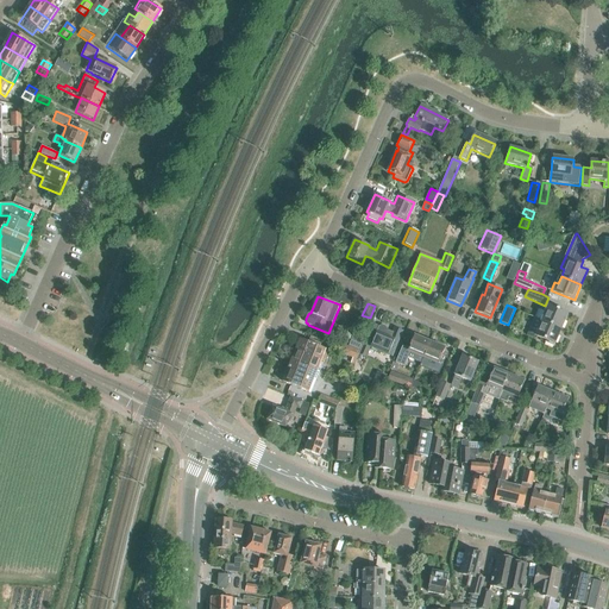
[(562,328),(567,313),(548,305),(545,312),(538,309),(534,318),(535,318),(562,328)]
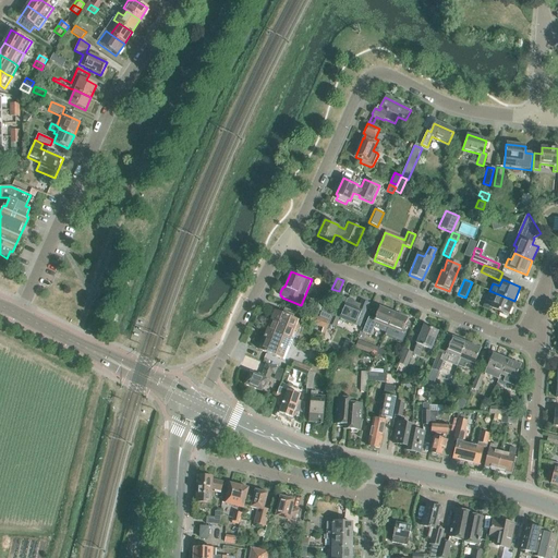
[(507,317),(514,301),(490,291),(483,307),(492,311),(493,308),(500,312),(499,314),(507,317)]
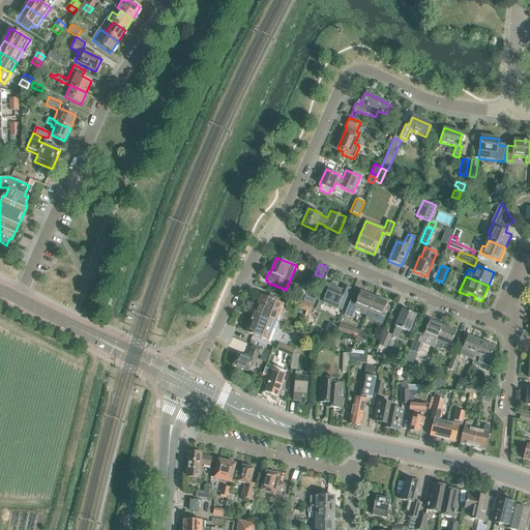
[(320,291),(313,308),(318,311),(322,302),(339,308),(341,304),(344,305),(350,287),(344,285),(343,289),(337,288),(337,286),(335,284),(333,283),(331,284),(330,284),(328,289),(327,289),(325,294),(320,291)]
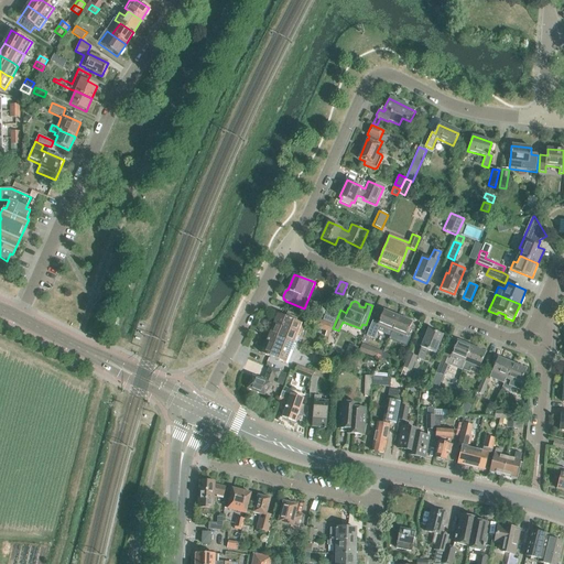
[(333,325),(337,314),(327,310),(323,321),(333,325)]
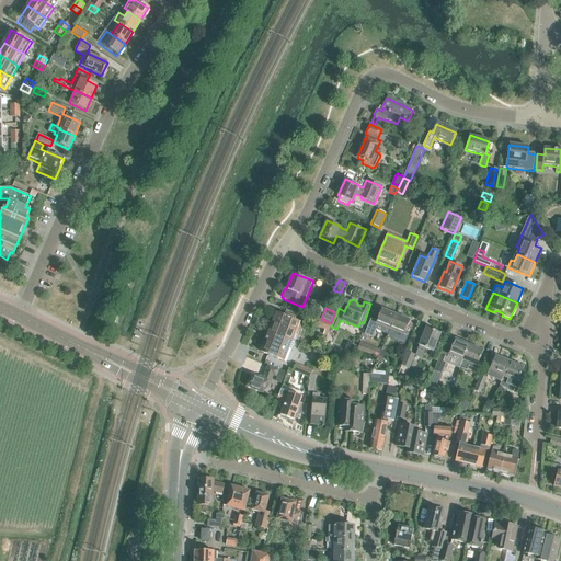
[(370,319),(365,333),(373,336),(376,329),(388,334),(389,329),(396,315),(381,309),(376,321),(370,319)]
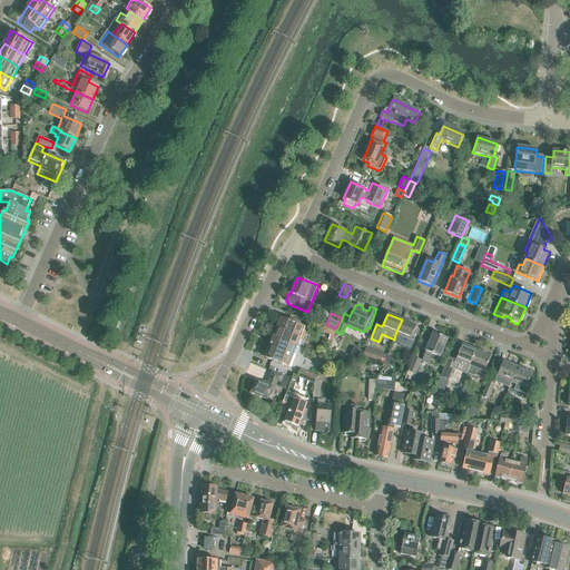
[(281,317),(272,337),(296,346),(300,337),(303,338),(307,328),(281,317)]
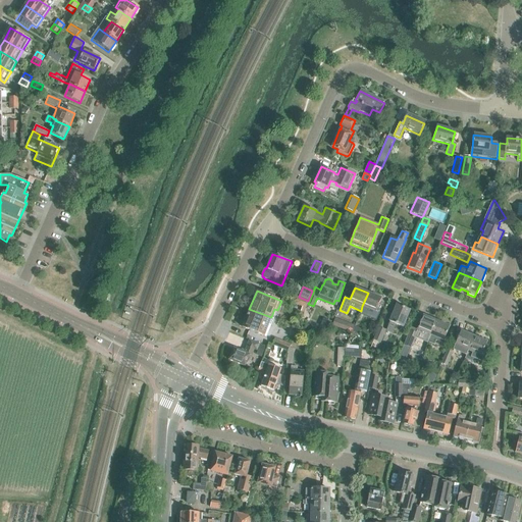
[(368,293),(362,306),(376,312),(381,299),(368,293)]
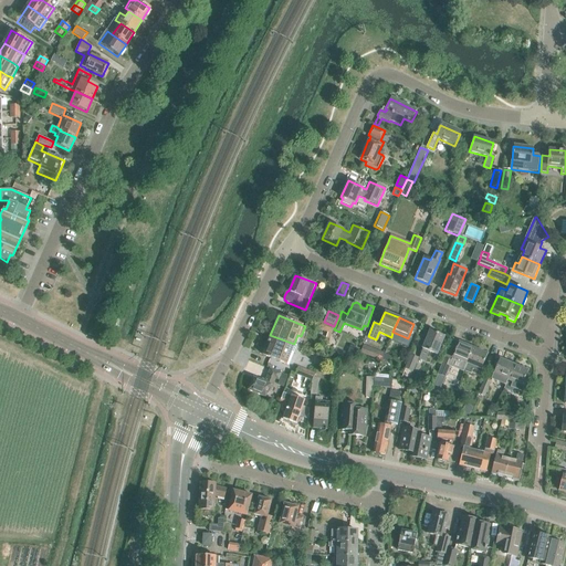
[(314,327),(331,334),(334,326),(317,320),(314,327)]
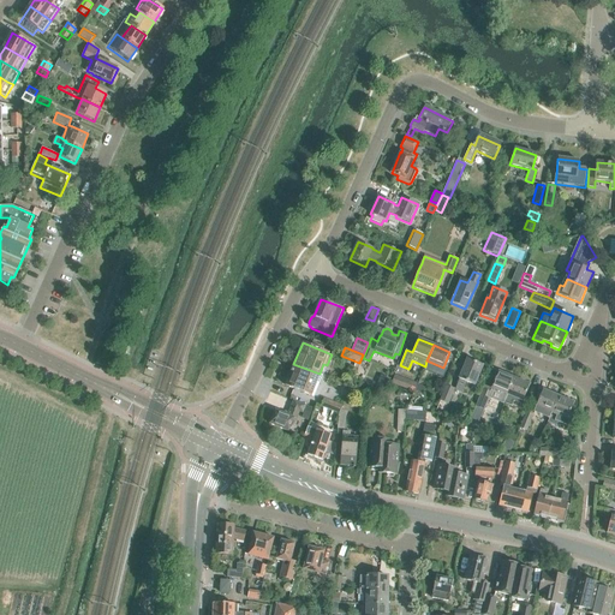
[(463,393),(465,388),(466,382),(475,386),(483,365),(467,359),(459,380),(458,384),(455,389),(463,393)]
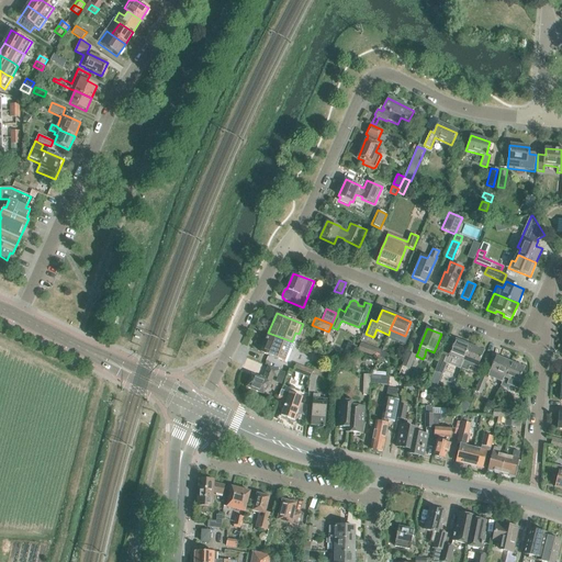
[(292,341),(268,333),(260,351),(277,359),(282,361),(287,362),(294,343),(292,341)]
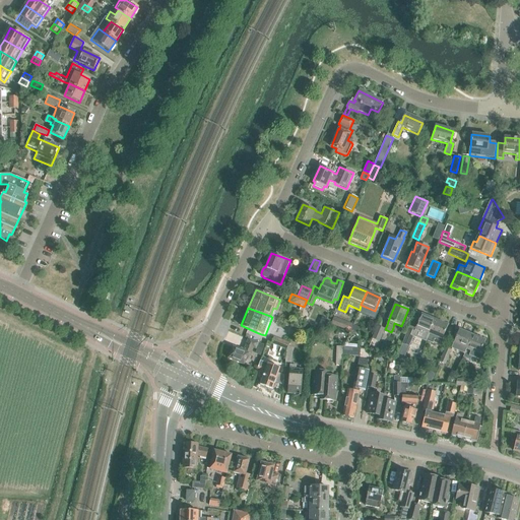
[(414,336),(426,341),(426,340),(435,320),(421,315),(415,329),(409,326),(398,354),(399,360),(404,359),(408,346),(409,347),(414,336)]
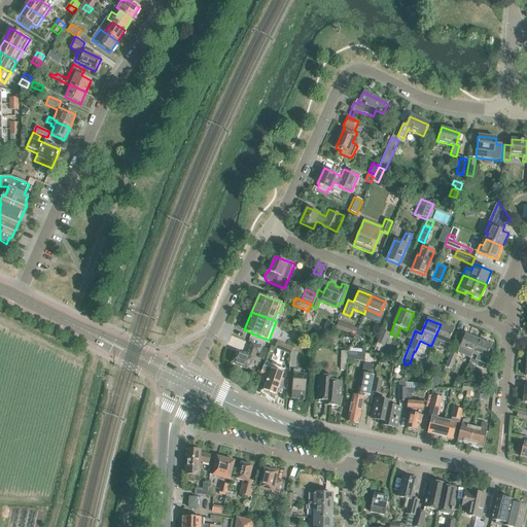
[(334,324),(326,321),(321,334),(328,337),(334,324)]
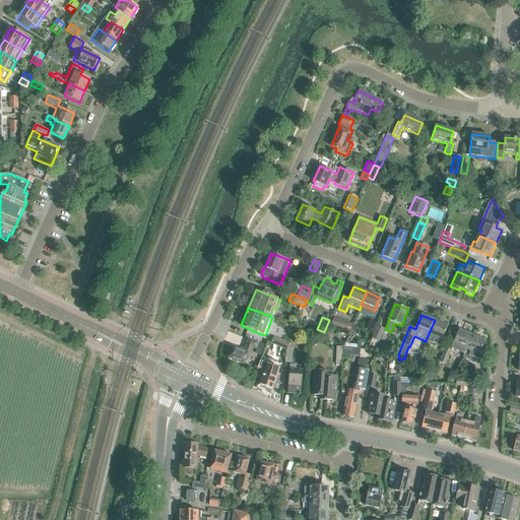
[(426,340),(433,343),(434,339),(441,342),(448,325),(435,320),(426,340)]
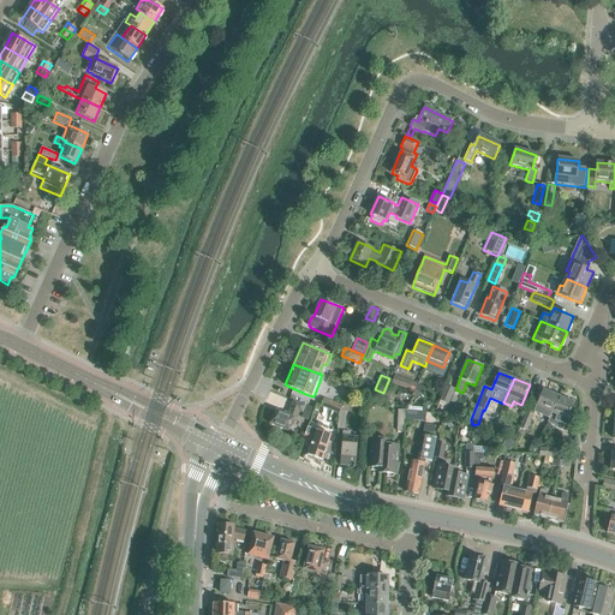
[(425,388),(417,384),(415,392),(423,394),(425,388)]
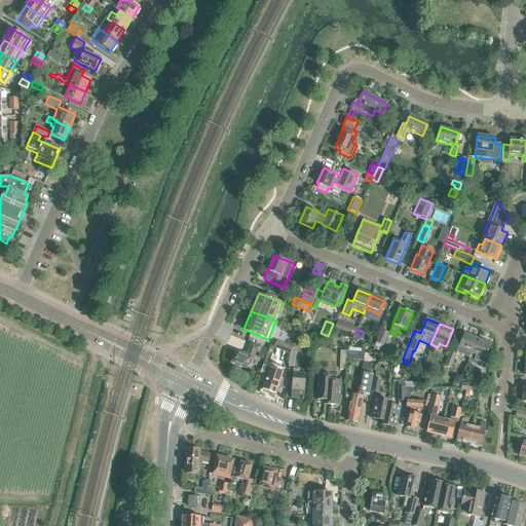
[(383,346),(388,333),(381,330),(376,343),(383,346)]
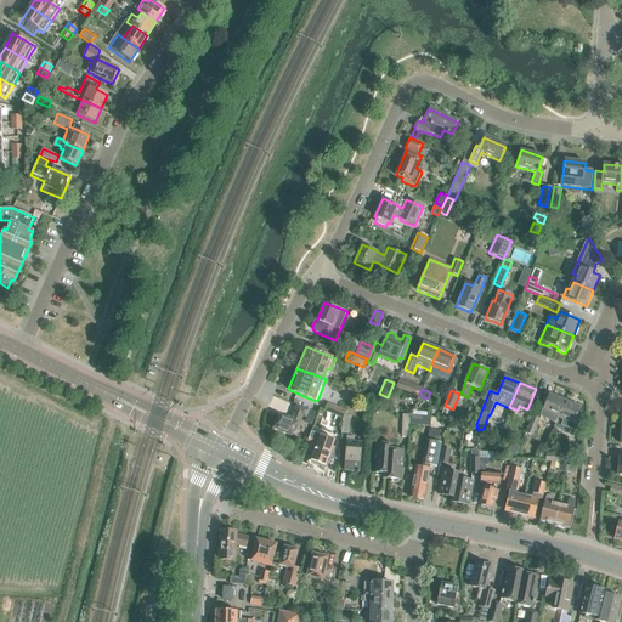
[(565,401),(549,395),(539,417),(539,418),(546,420),(548,414),(549,416),(549,417),(557,420),(557,419),(558,419),(565,401)]
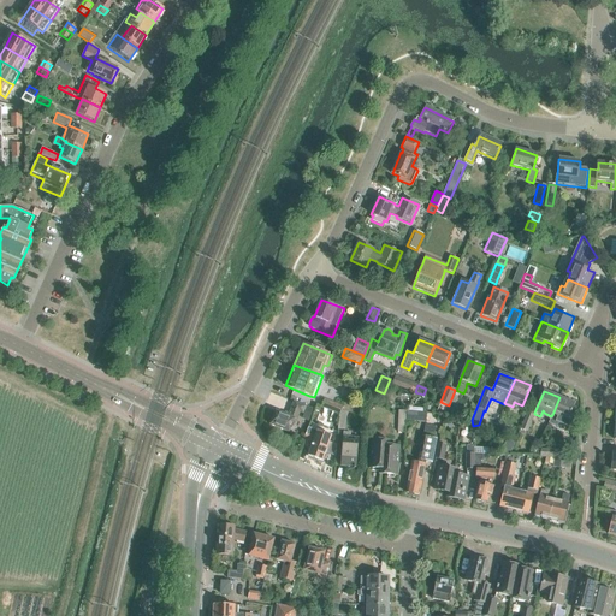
[(568,420),(575,404),(560,397),(552,415),(550,420),(568,427),(572,421),(568,420)]
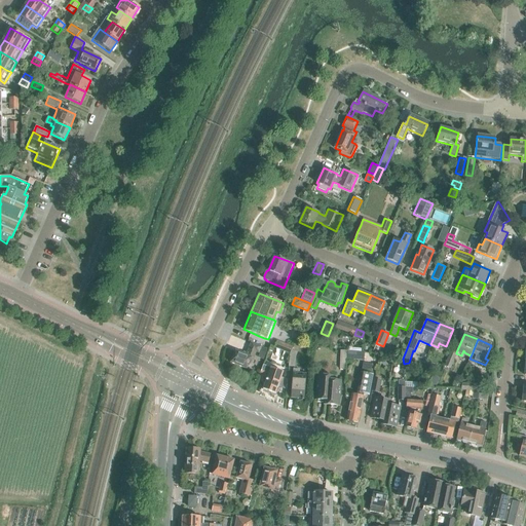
[(289,353),(291,349),(292,347),(276,341),(274,348),(289,354),(289,353)]
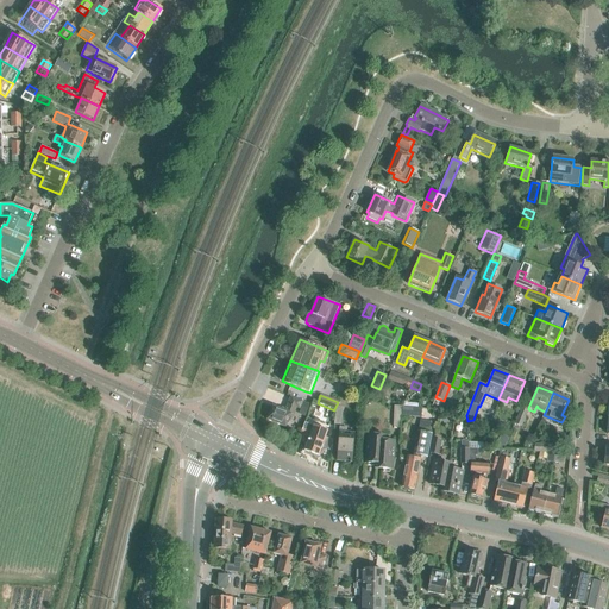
[(303,402),(290,396),(284,412),(274,407),(268,420),(286,427),(290,414),(293,415),(296,408),(300,409),(303,402)]
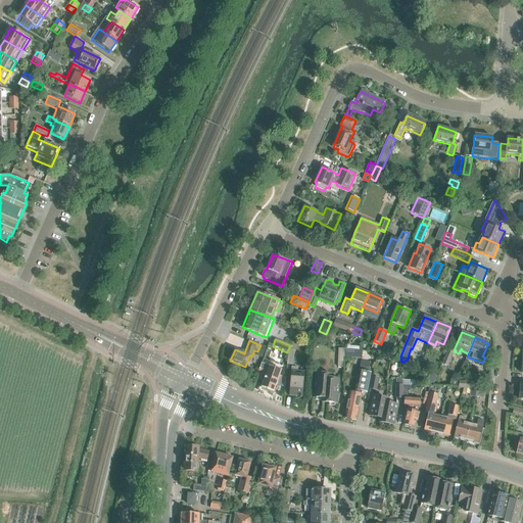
[(294,349),(289,347),(287,351),(286,366),(292,366),(292,352),(294,349)]
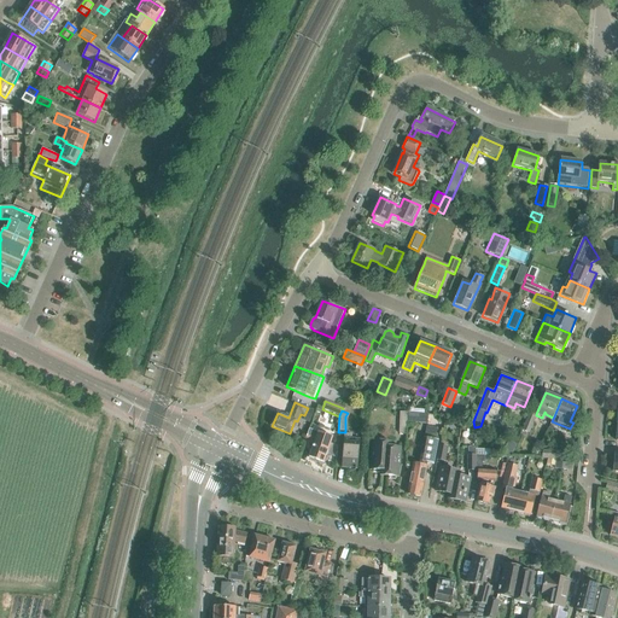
[(530,433),(536,418),(529,414),(522,430),(530,433)]
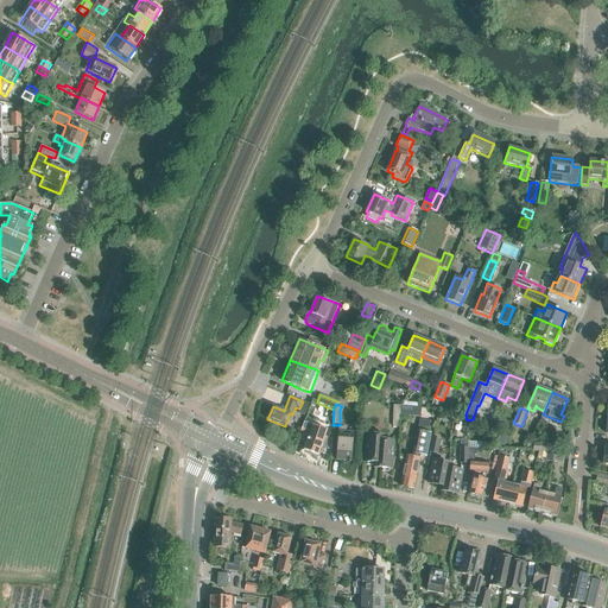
[(304,422),(302,429),(310,432),(310,435),(304,450),(318,455),(322,447),(329,450),(331,444),(323,441),(328,430),(316,425),(304,422)]
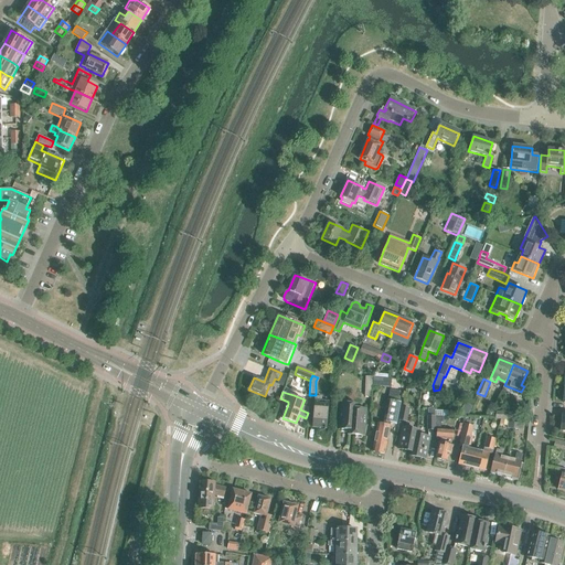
[(387,400),(384,422),(391,423),(396,424),(401,402),(402,394),(390,392),(388,400),(387,400)]
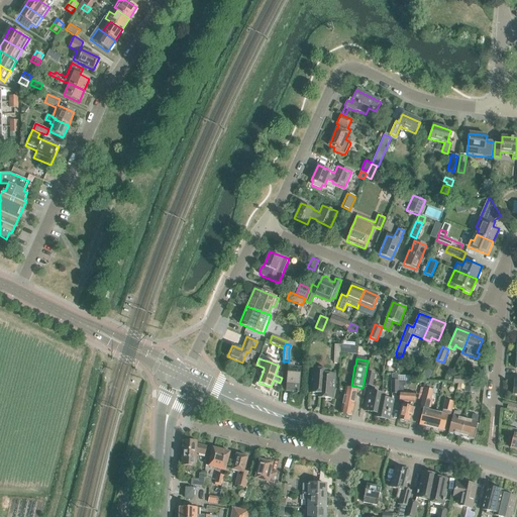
[(288,363),(286,391),(299,393),(301,368),(294,368),(295,364),(288,363)]
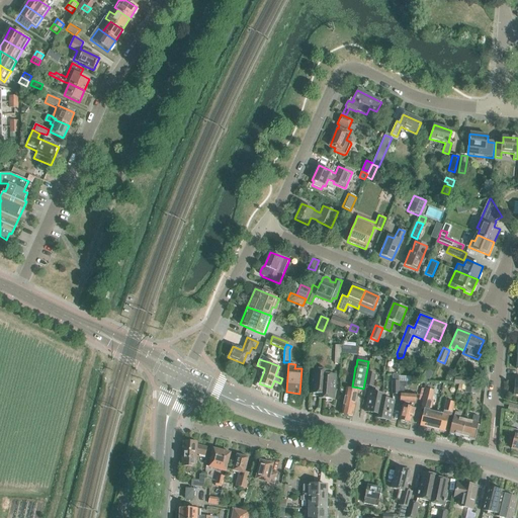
[(313,369),(311,394),(320,395),(319,399),(322,399),(334,400),(336,375),(328,374),(328,370),(325,370),(313,369)]
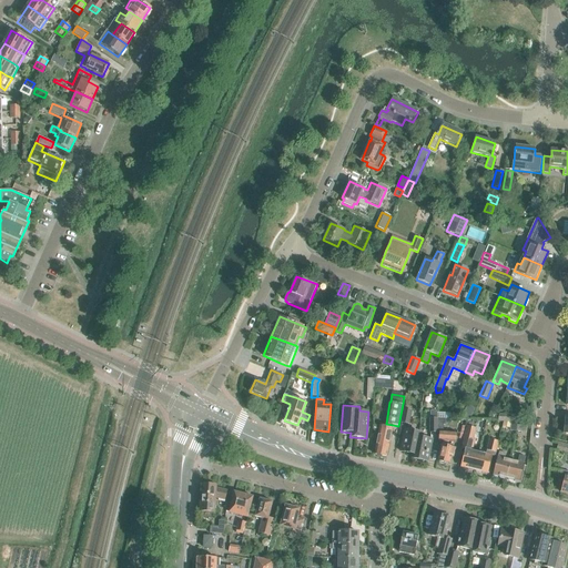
[(460,421),(463,421),(465,421),(469,421),(475,408),(467,405),(460,421)]
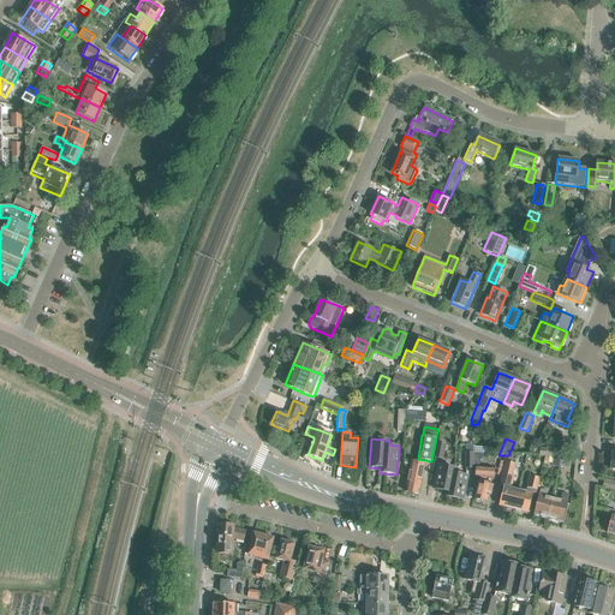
[(442,459),(446,445),(437,443),(435,457),(442,459)]
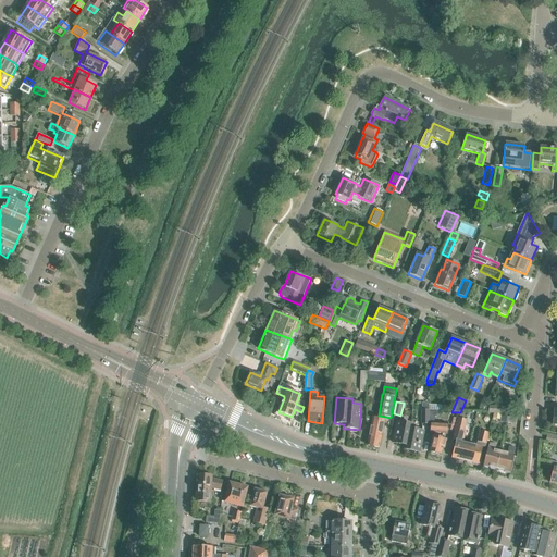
[(489,413),(493,413),(506,415),(506,407),(489,406),(489,407),(485,407),(483,413),(489,413)]
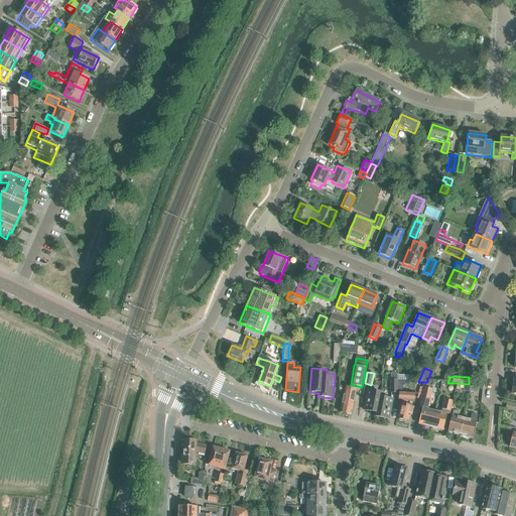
[(398,391),(398,380),(397,380),(390,380),(390,393),(398,393),(398,391)]
